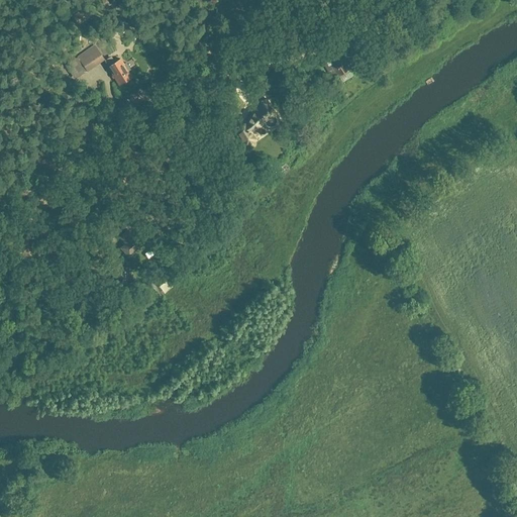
[(79,24),(90,17),(85,9),(79,13),(79,11),(73,15),(79,24)]
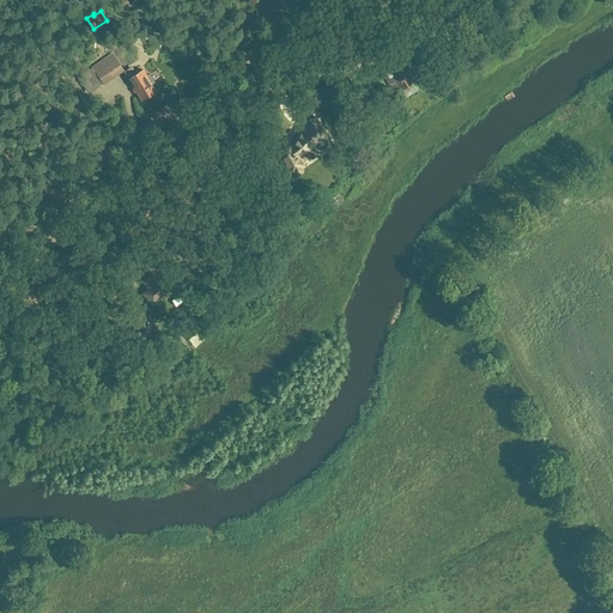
[(152,29),(145,18),(134,25),(141,36),(152,29)]
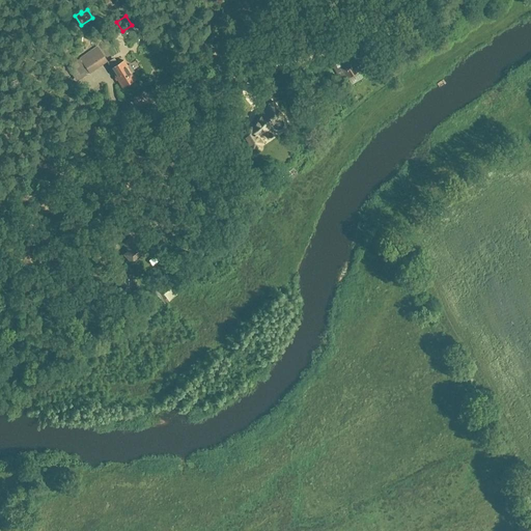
[(107,61),(98,47),(80,58),(89,73),(107,61)]
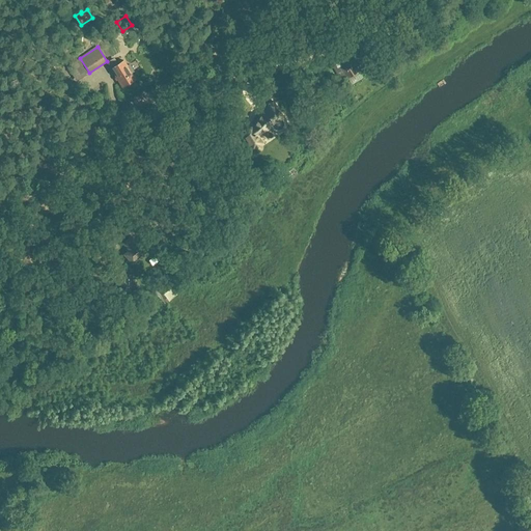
[(341,57),(345,62),(346,64),(342,68),(348,80),(361,72),(355,61),(348,53),(341,57)]
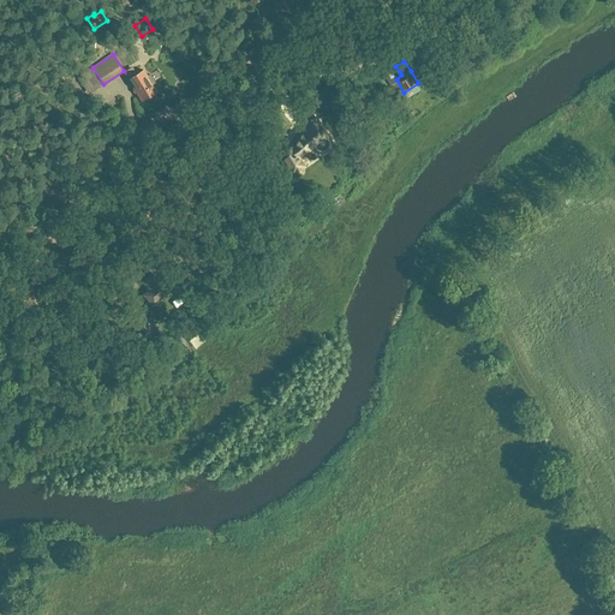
[(150,75),(148,76),(144,70),(127,81),(135,93),(136,93),(142,101),(157,91),(153,84),(155,82),(150,75)]
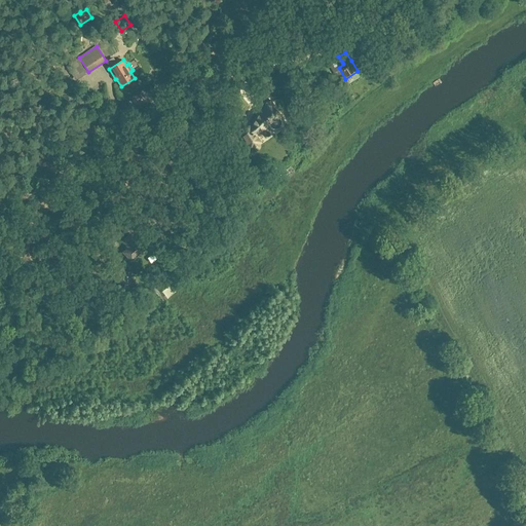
[(261,146),(260,144),(262,142),(257,135),(259,133),(255,127),(252,129),(249,125),(243,129),(241,127),(238,129),(240,133),(239,134),(250,149),(252,147),(255,150),(261,146)]
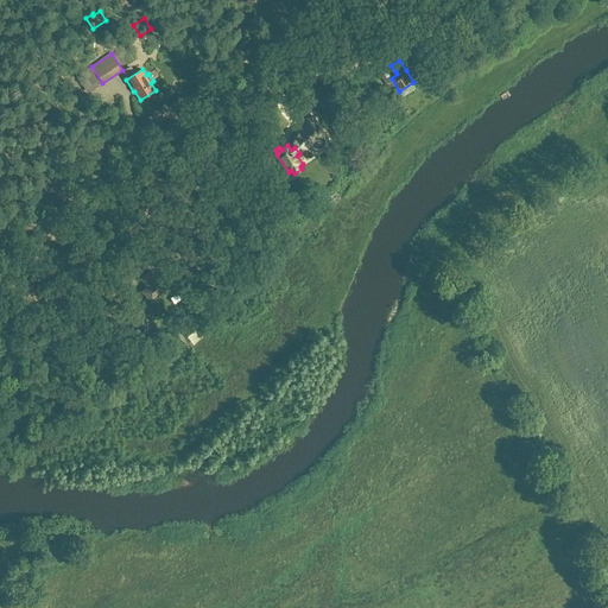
[(158,268),(168,261),(162,254),(152,261),(158,268)]
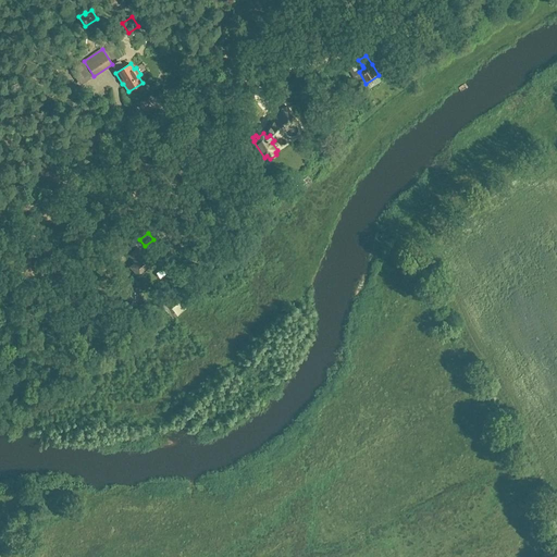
[(139,248),(131,255),(136,262),(131,267),(138,276),(158,261),(149,251),(145,255),(139,248)]
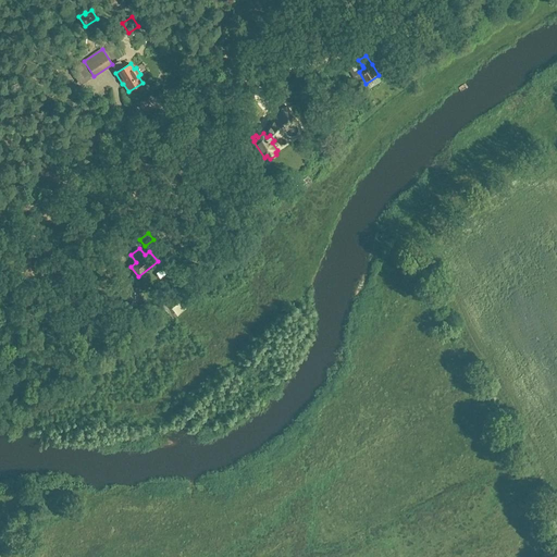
[(140,297),(122,275),(112,284),(130,305),(140,297)]
